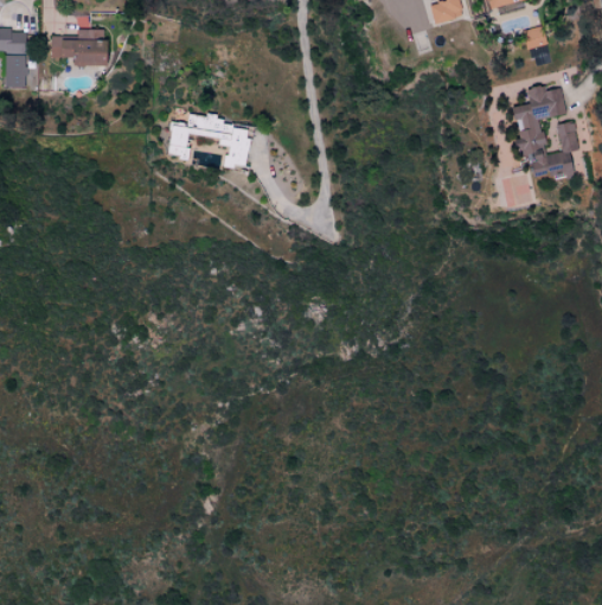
[(439,0),(439,1),(431,2),(435,21),(463,14),(460,0),(439,0)]
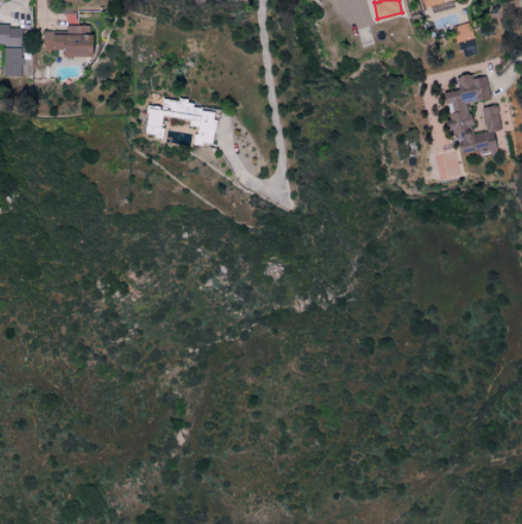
[(458,41),(461,40),(465,55),(479,52),(471,21),(453,25),(458,41)]
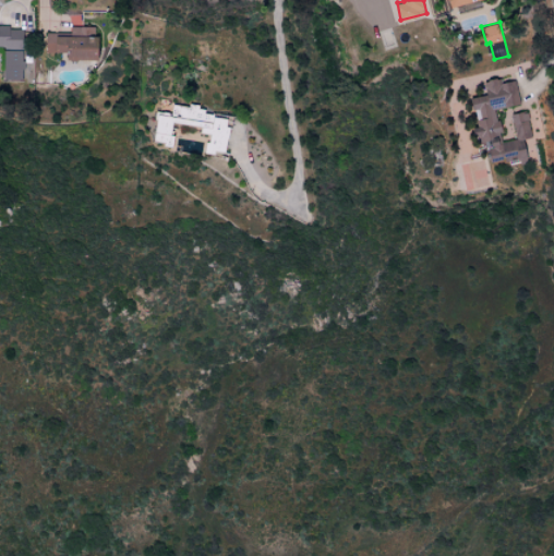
[(0,45),(5,45),(5,79),(25,79),(26,26),(0,24),(0,45)]
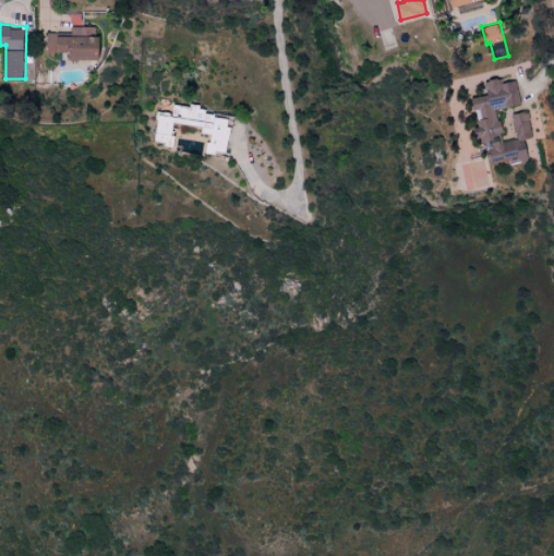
[(48,50),(68,51),(68,58),(97,59),(98,25),(72,24),(72,32),(48,31),(48,50)]
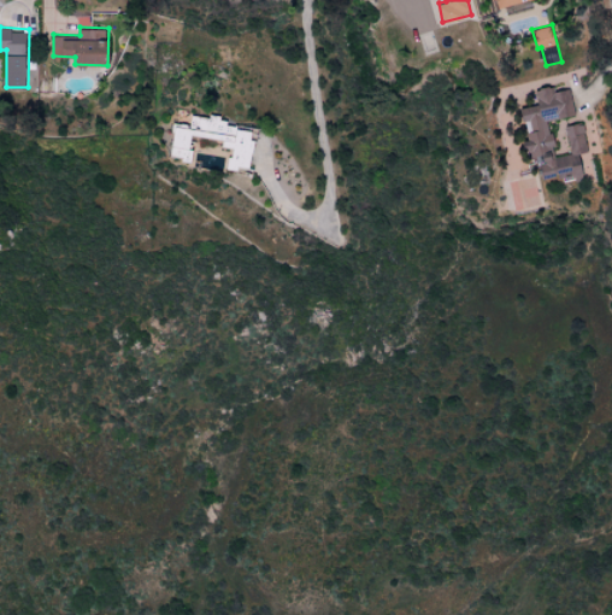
[(551,118),(577,113),(571,87),(557,89),(555,85),(535,88),(539,103),(522,106),(529,139),(524,139),(528,156),(537,153),(542,179),(583,170),(580,152),(589,150),(584,121),(566,124),(572,152),(558,154),(551,118)]
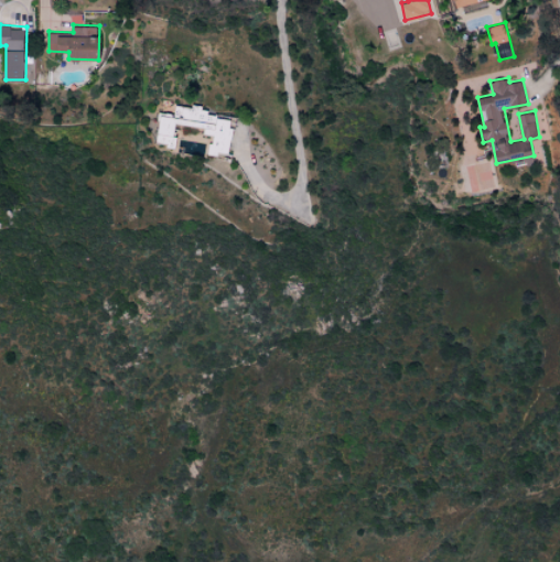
[(178,123),(206,125),(206,133),(212,133),(212,153),(232,153),(233,117),(212,116),(212,106),(176,105),(176,112),(160,112),(159,143),(176,144),(178,123)]
